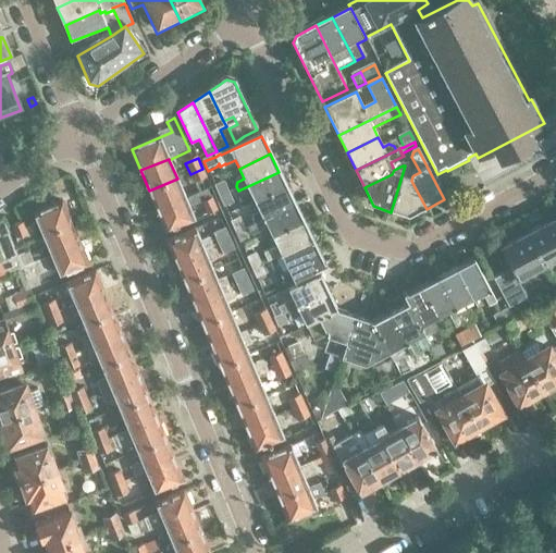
[(405,166),(391,212),(409,218),(427,209),(411,181),(412,176),(414,175),(411,169),(407,167),(405,166)]
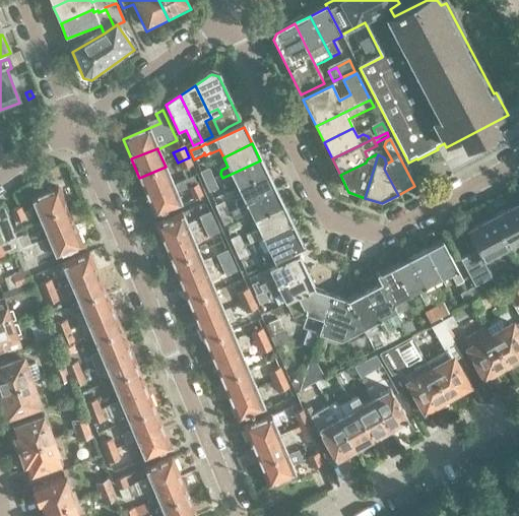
[(189,157),(178,163),(182,173),(194,168),(189,157)]
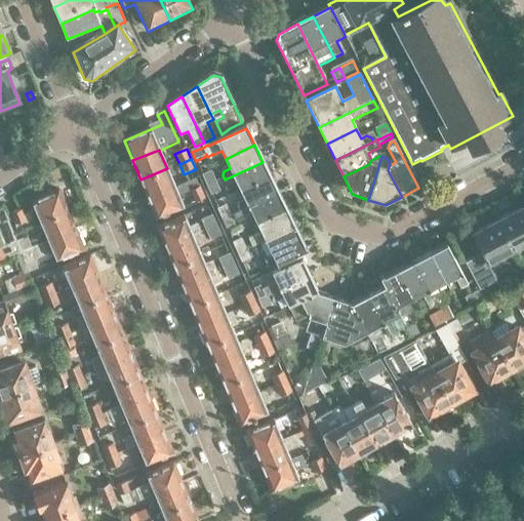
[(227,185),(231,186),(237,183),(241,193),(271,178),(263,162),(225,179),(227,185)]
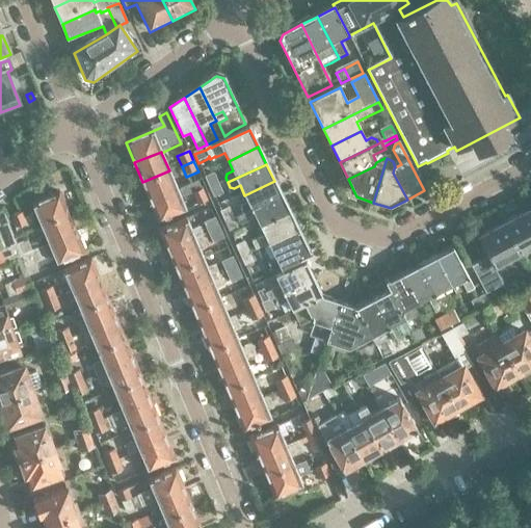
[(177,190),(169,170),(142,182),(151,202),(177,190)]
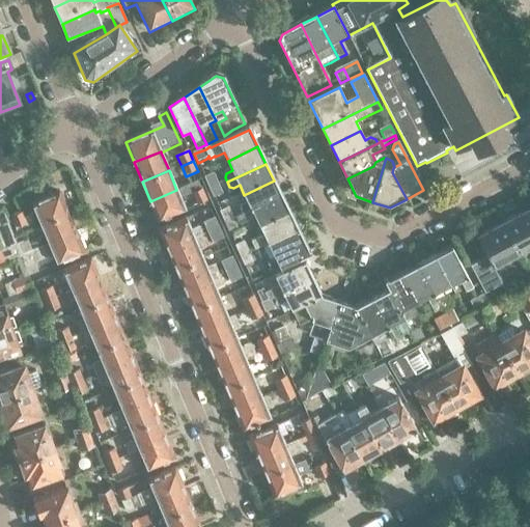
[(210,190),(220,186),(215,174),(204,178),(210,190)]
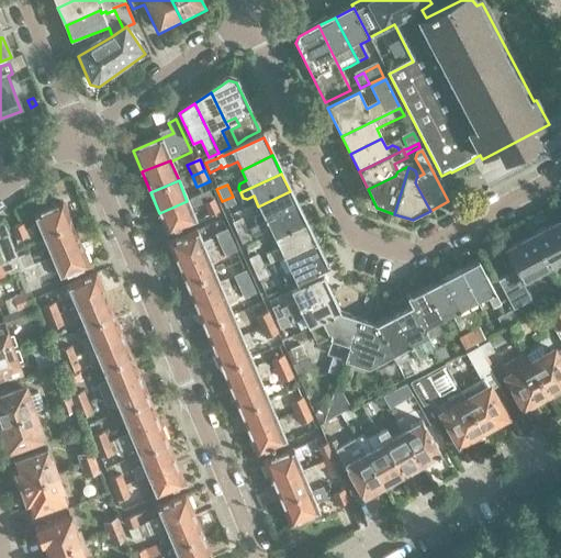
[(290,191),(258,207),(262,214),(256,218),(255,223),(257,227),(299,208),(290,191)]
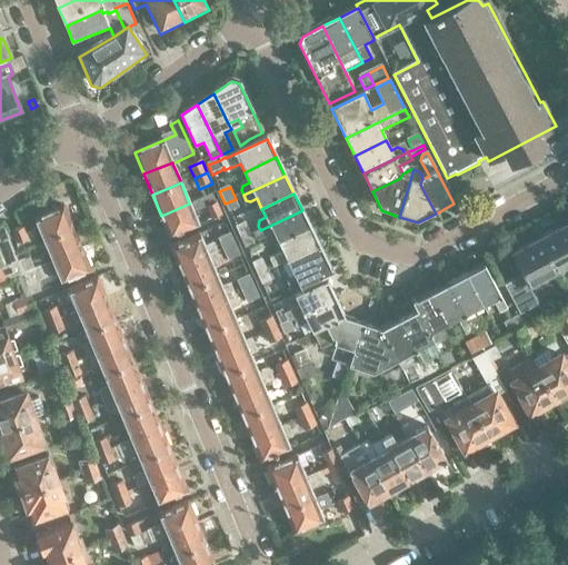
[(217,204),(212,195),(190,206),(189,204),(161,216),(170,237),(199,226),(195,215),(207,209),(212,221),(222,217),(217,204)]
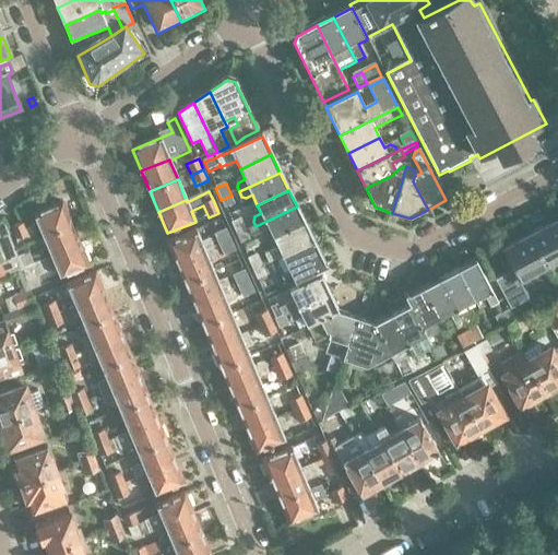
[(232,196),(221,200),(225,210),(236,205),(232,196)]
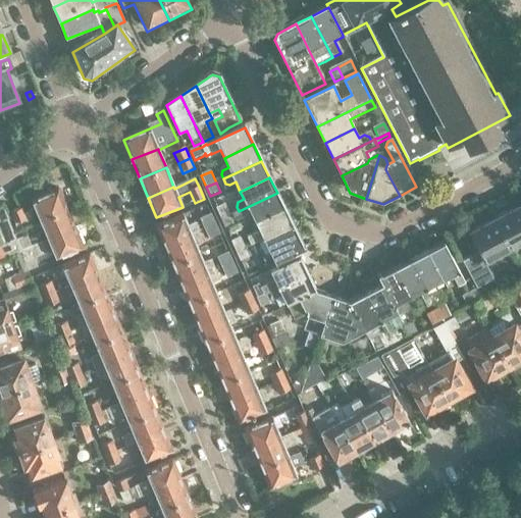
[(40,222),(66,211),(58,191),(32,202),(35,211),(24,215),(22,210),(11,215),(18,231),(40,222)]
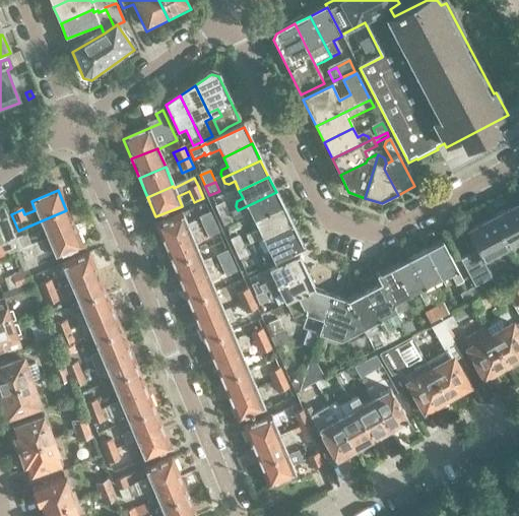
[(255,223),(284,209),(276,192),(238,210),(230,214),(230,215),(232,214),(235,220),(242,217),(242,218),(250,213),(255,223)]
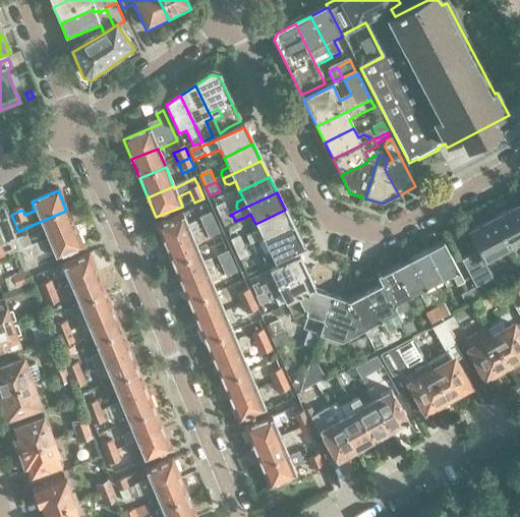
[(221,220),(230,215),(225,205),(216,209),(221,220)]
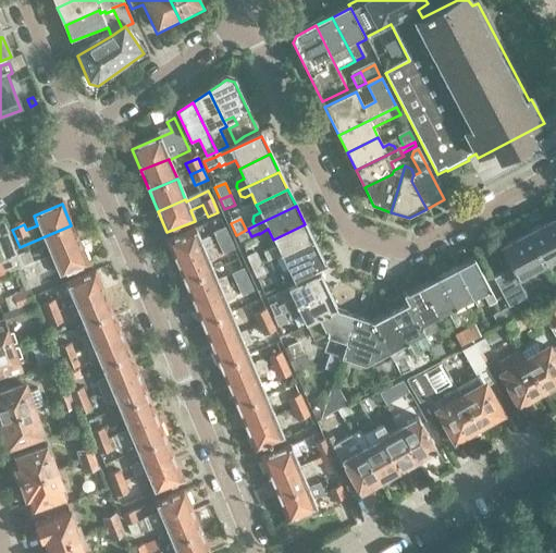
[(17,258),(10,236),(4,221),(0,223),(0,250),(4,262),(0,262),(0,279),(23,271),(23,269),(17,258)]
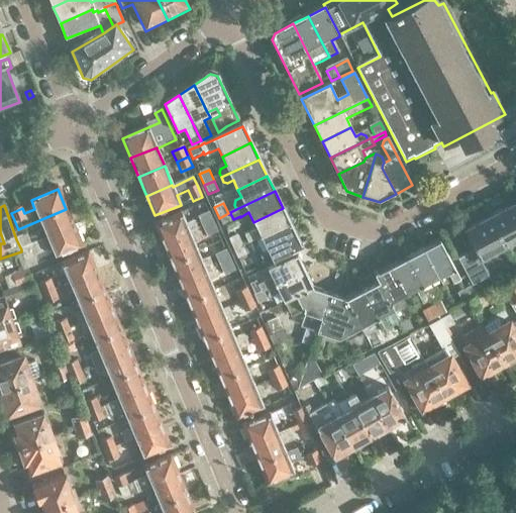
[(515,207),(514,205),(490,218),(507,249),(515,244),(515,207)]
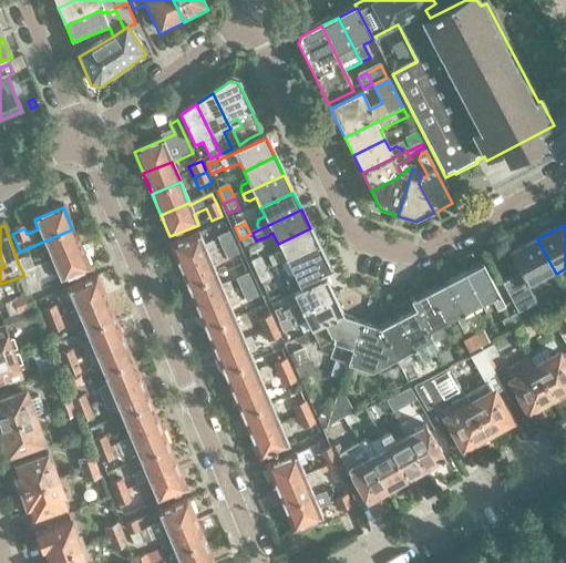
[(278,266),(287,262),(319,246),(310,228),(278,244),(283,253),(274,257),(269,259),(274,268),(278,266)]
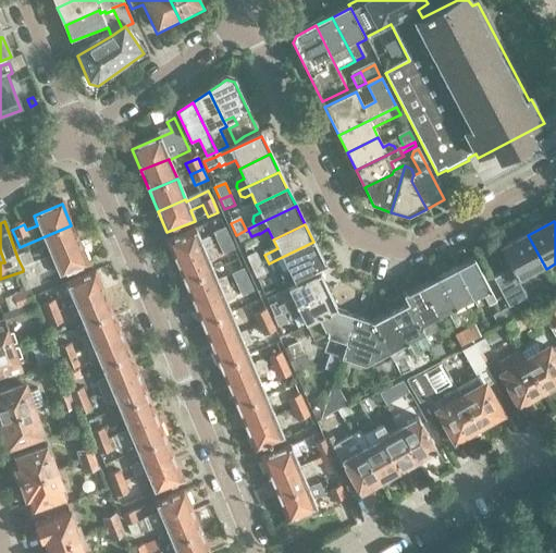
[(79,245),(71,225),(42,237),(51,257),(79,245)]
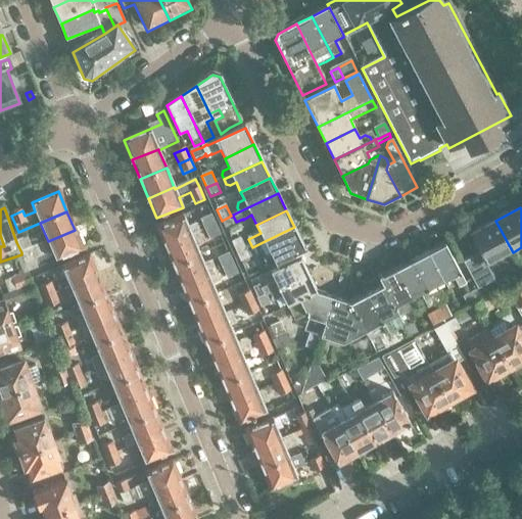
[(205,231),(217,226),(212,216),(200,221),(205,231)]
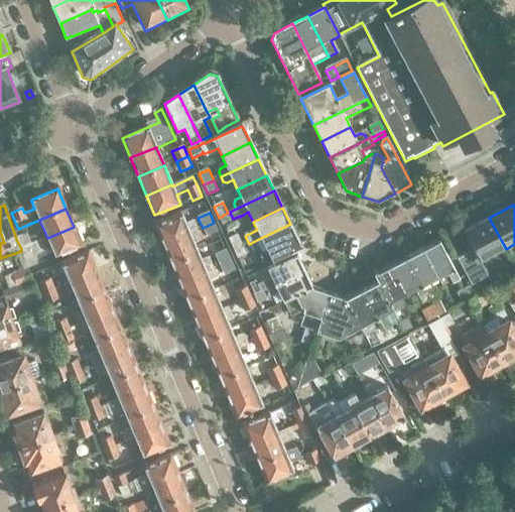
[(228,213),(219,218),(223,227),(232,223),(228,214),(228,213)]
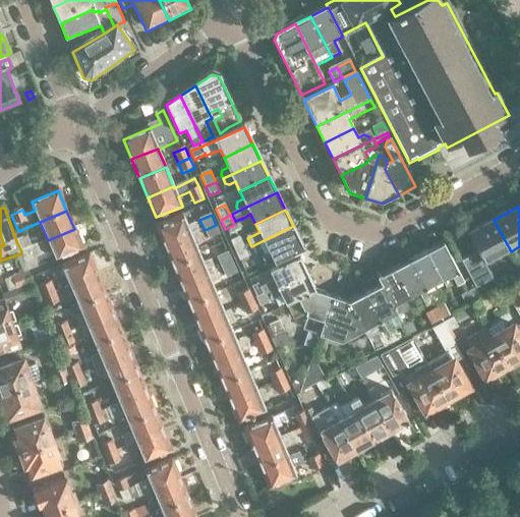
[(188,227),(184,216),(158,227),(167,247),(198,234),(198,233),(200,232),(196,225),(196,224),(188,227)]
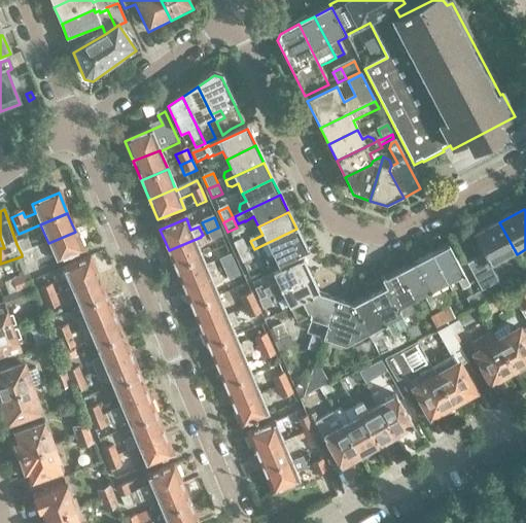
[(486,270),(517,254),(499,222),(475,236),(480,245),(471,249),(478,259),(480,258),(486,270)]
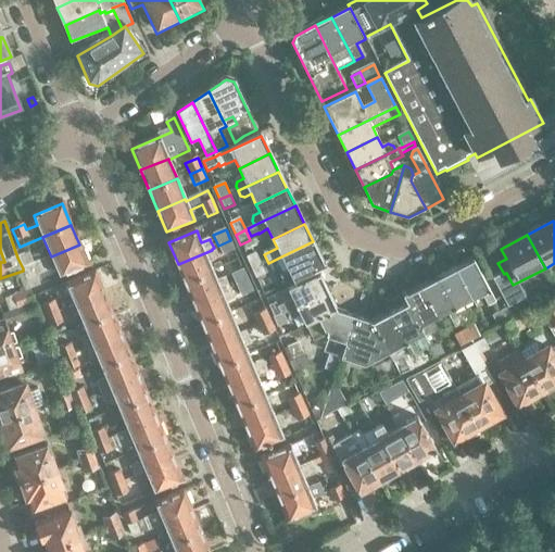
[(218,246),(221,250),(223,256),(236,251),(230,240),(218,246)]
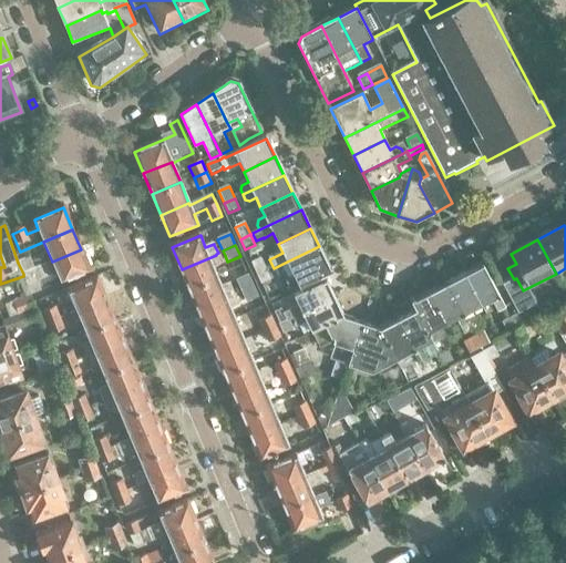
[(300,289),(332,274),(319,246),(287,262),(296,278),(286,284),(291,294),(300,288),(300,289)]
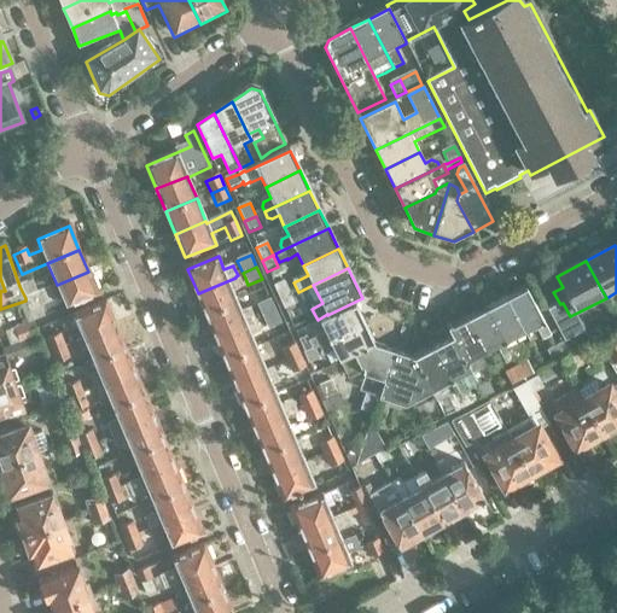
[(38,293),(25,298),(25,301),(27,301),(29,311),(33,321),(34,323),(46,317),(41,307),(63,298),(67,309),(98,296),(88,272),(57,285),(57,286),(51,290),(50,289),(38,293)]
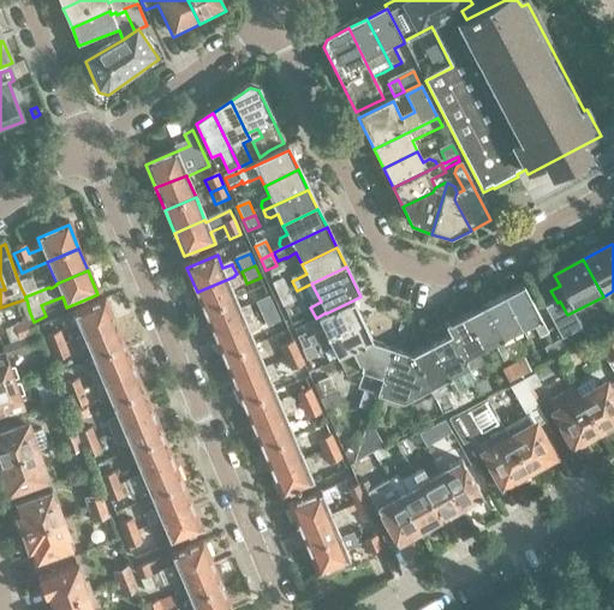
[(239,288),(234,276),(197,292),(207,315),(237,301),(233,292),(239,288)]
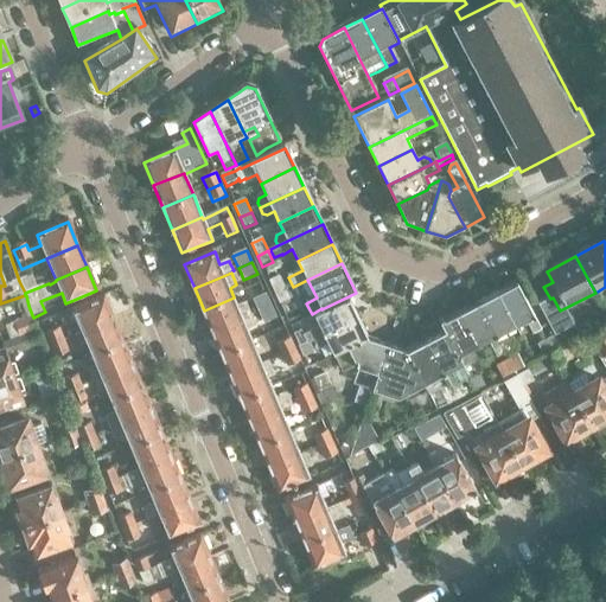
[(25,293),(37,288),(32,276),(19,281),(25,293)]
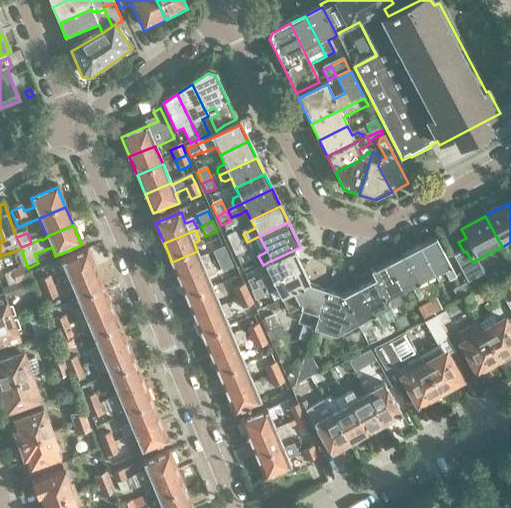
[(232,249),(241,245),(236,234),(227,238),(232,249)]
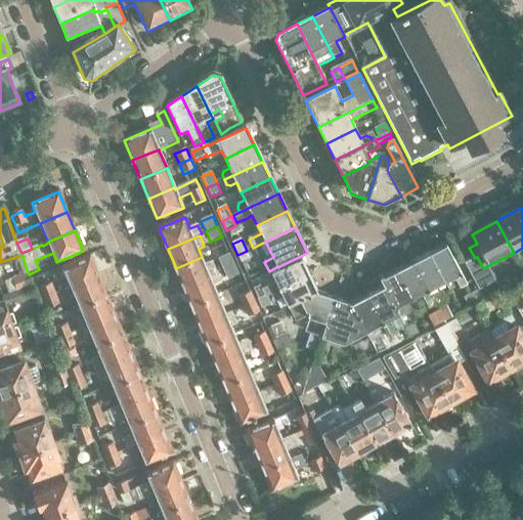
[(446,247),(429,255),(444,286),(455,279),(460,288),(467,285),(446,247)]
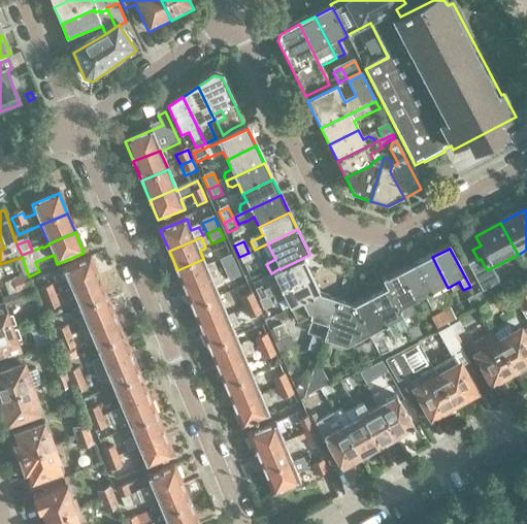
[(249,253),(239,257),(243,266),(253,262),(249,253)]
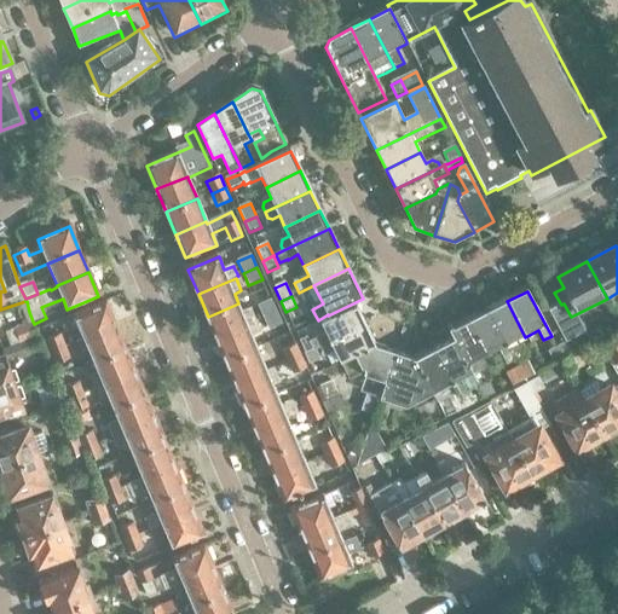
[(264,319),(278,313),(272,301),(259,307),(264,319)]
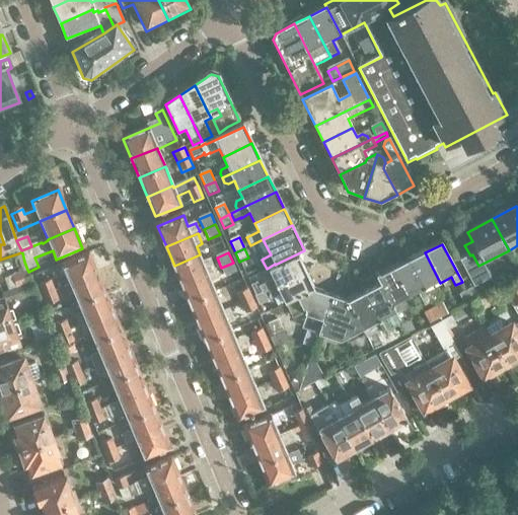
[(440,300),(437,294),(433,287),(440,283),(425,252),(410,261),(429,298),(432,304),(440,300)]
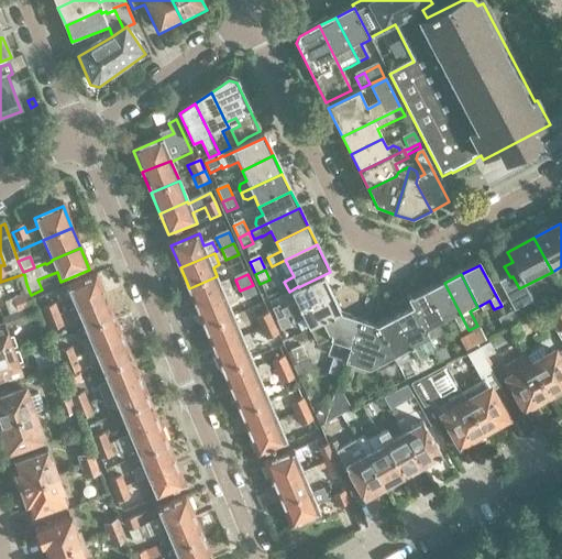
[(76,310),(106,298),(96,276),(67,288),(76,309),(76,310)]
